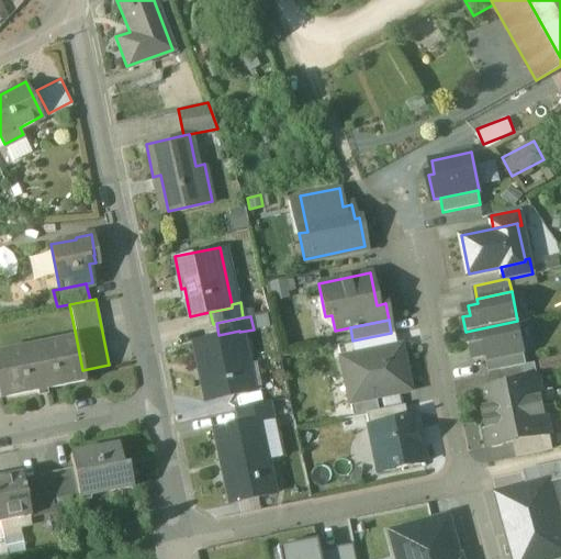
[(517,321),(466,332),(469,347),(475,345),(478,355),(487,354),(489,358),(524,350),(517,321)]
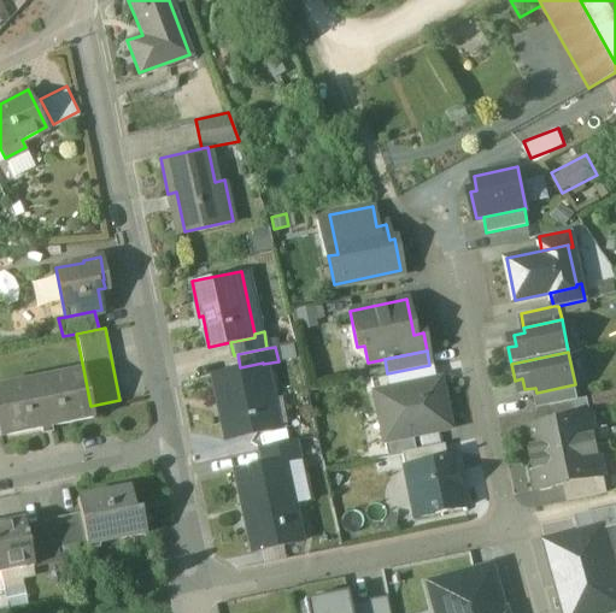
[(240,367),(211,373),(224,440),(277,429),(263,364),(263,363),(240,367)]
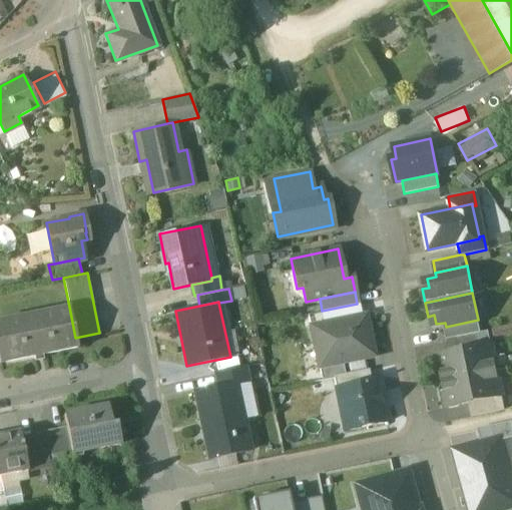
[(69,307),(0,321),(0,363),(77,347),(75,338),(69,307)]
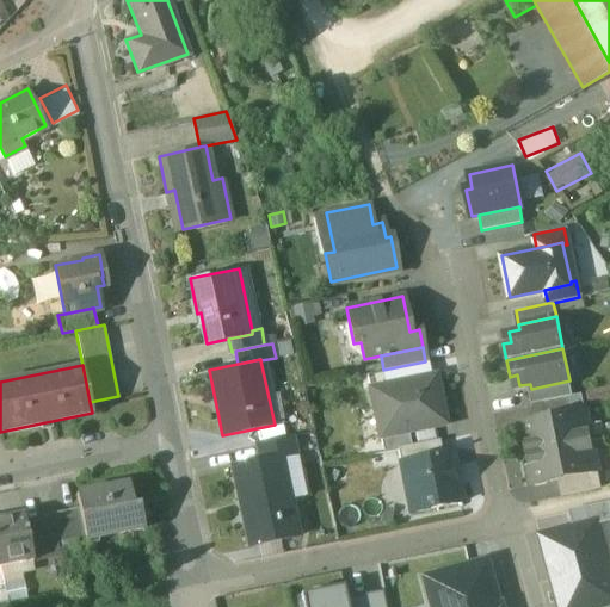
[(435,373),(369,388),(380,437),(408,431),(445,422),(435,373)]
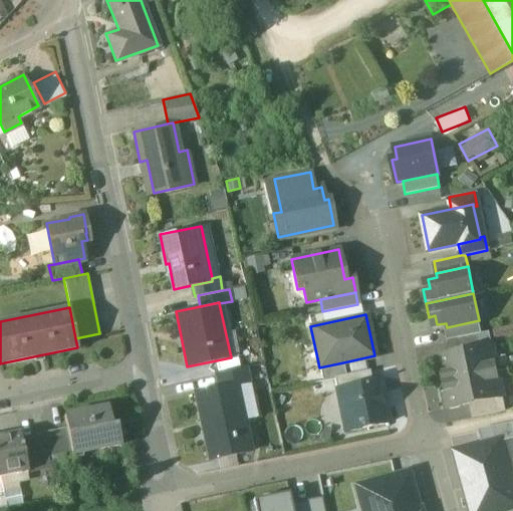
[(479,320),(447,327),(450,339),(456,337),(481,332),(479,320)]
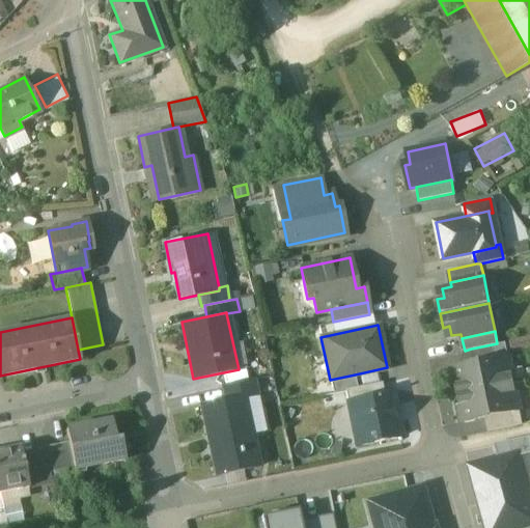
[(497,343),(471,349),(474,363),(508,356),(505,341),(497,343)]
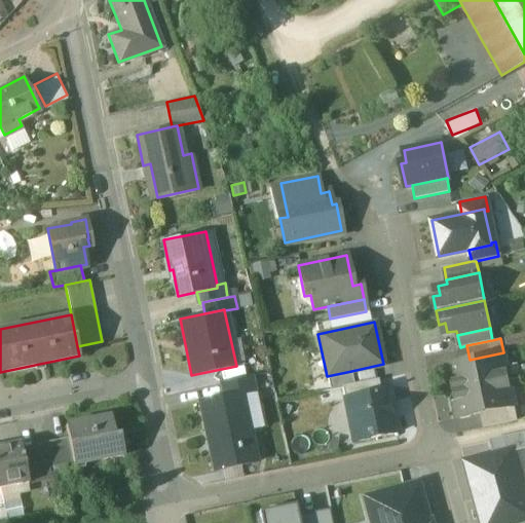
[(470,360),(450,364),(452,372),(449,373),(452,390),(509,379),(503,352),(470,360)]
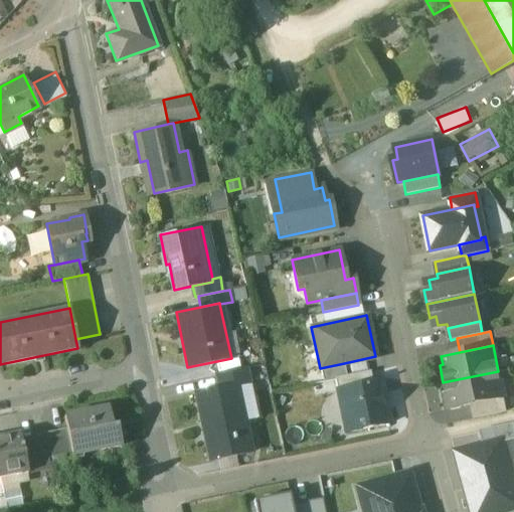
[(344,363),(320,368),(323,379),(334,377),(346,374),(344,363)]
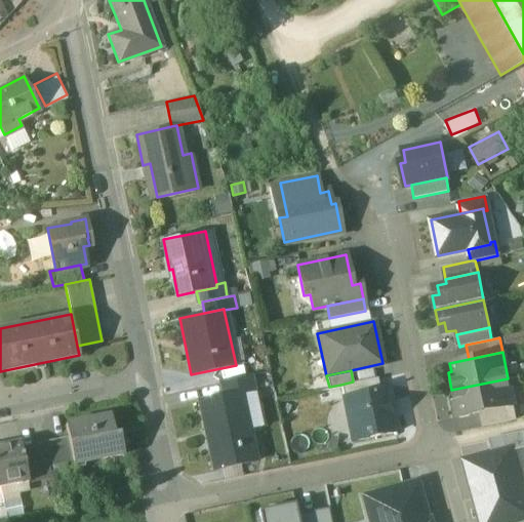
[(249,373),(220,379),(223,396),(236,394),(237,396),(253,393),(249,373)]
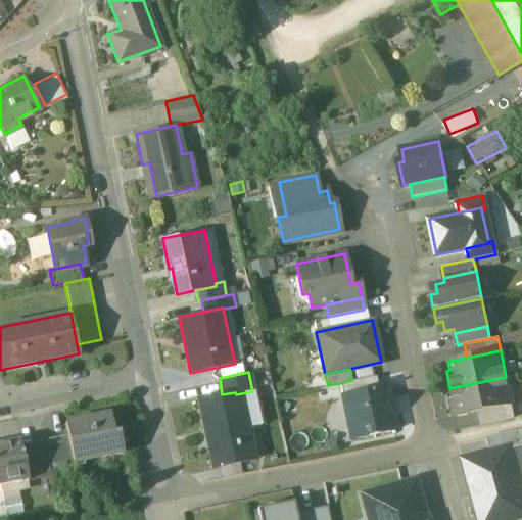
[(351,380),(339,383),(342,395),(378,388),(375,376),(351,380)]
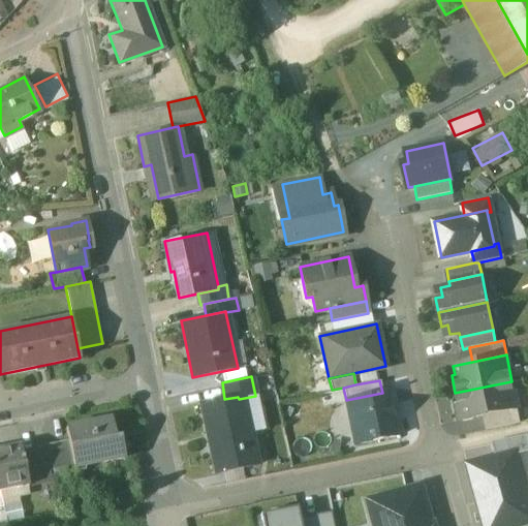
[(511,381),(455,393),(459,410),(462,409),(464,419),(483,414),(517,407),(511,381)]
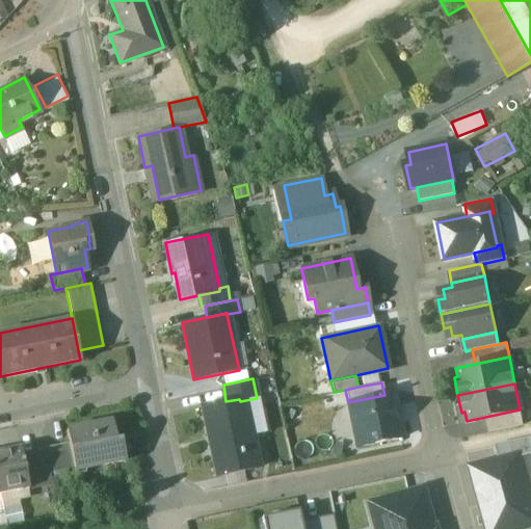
[(385,395),(348,402),(356,446),(401,437),(393,393),(385,395)]
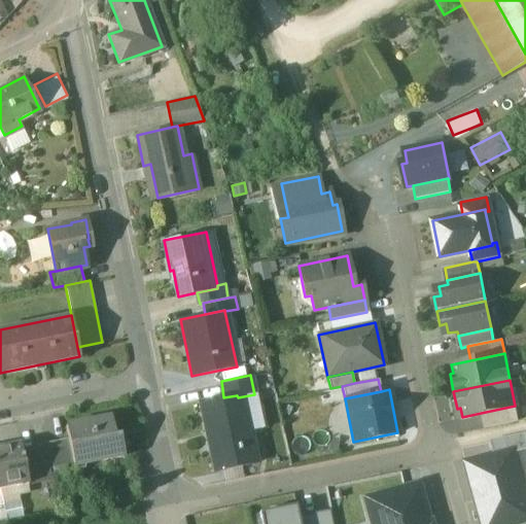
[(223,397),(199,404),(212,470),(255,461),(249,429),(244,430),(238,397),(237,395),(223,397)]
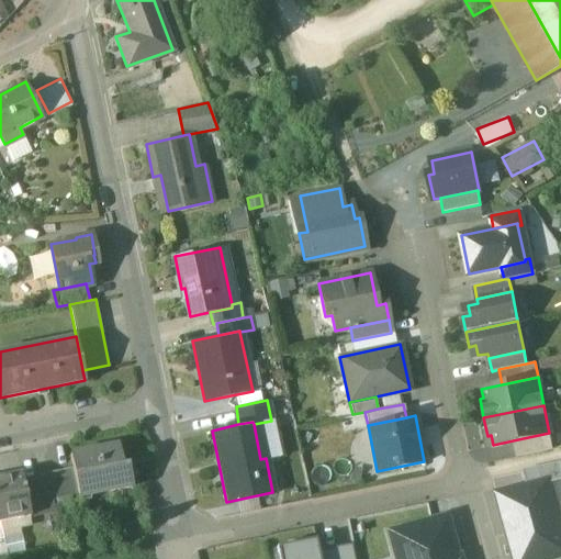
[(549,433),(513,440),(516,456),(552,448),(549,433)]
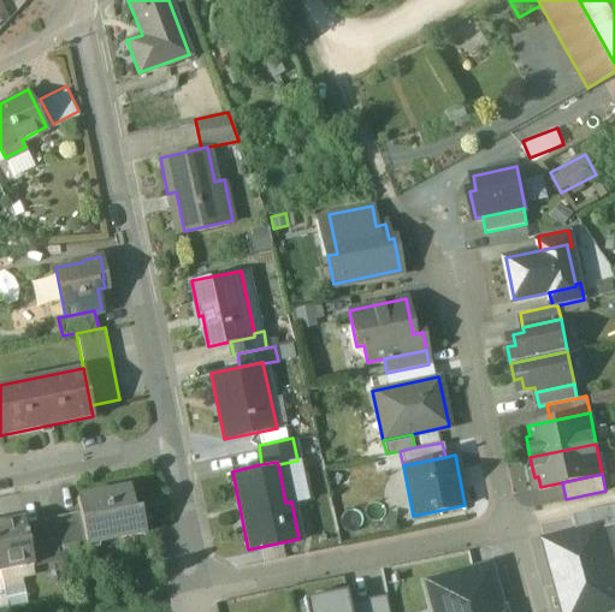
[(130,486),(77,497),(80,512),(86,539),(86,542),(146,530),(140,507),(134,507),(130,486)]
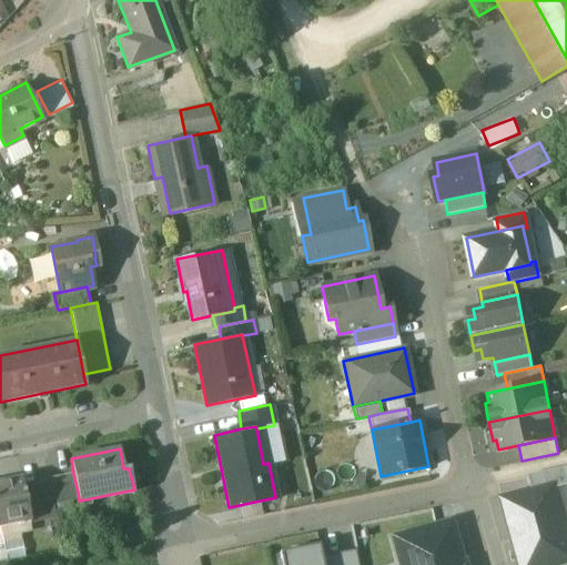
[(555,487),(566,483),(566,470),(566,466),(528,474),(532,490),(554,484),(555,487)]
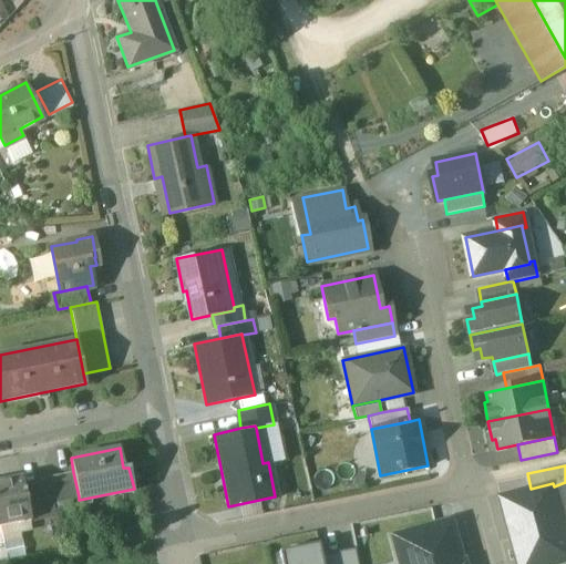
[(73,472),(61,474),(65,500),(79,496),(73,472)]
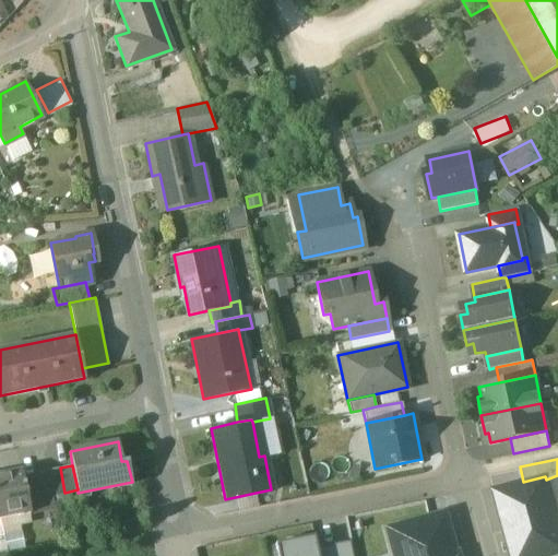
[(64,493),(60,468),(47,471),(52,495),(64,493)]
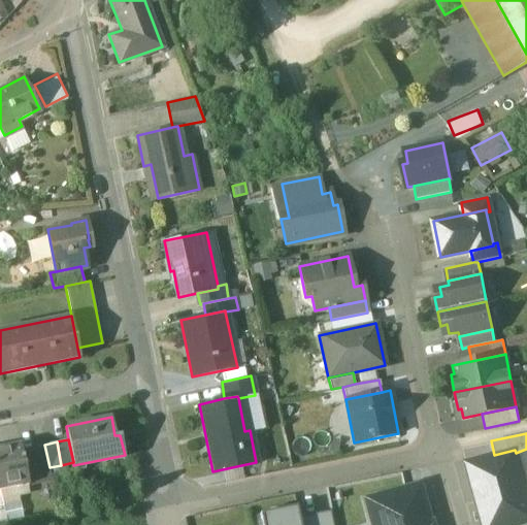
[(20,444),(0,448),(0,489),(27,483),(25,472),(21,449),(20,444)]
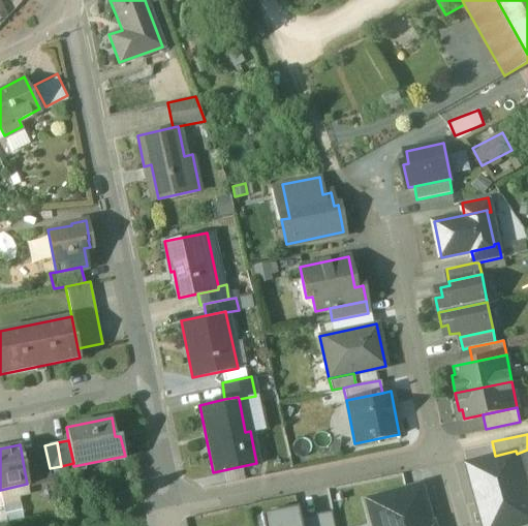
[(44,445),(33,446),(38,470),(50,468),(44,445)]
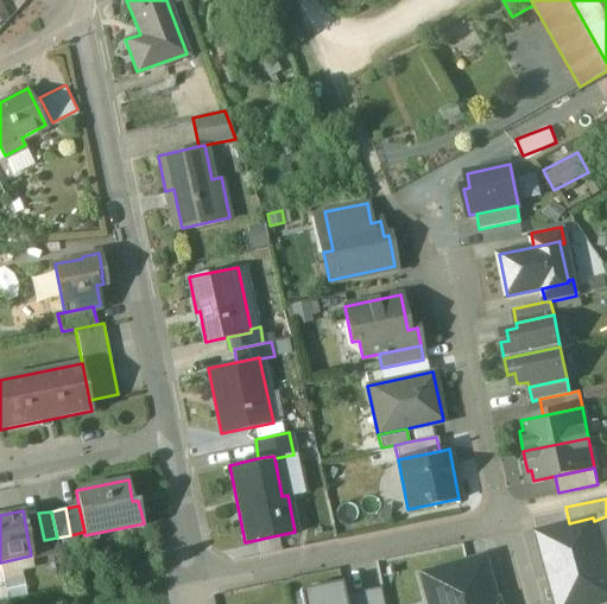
[(38,513),(24,516),(29,544),(44,540),(38,513)]
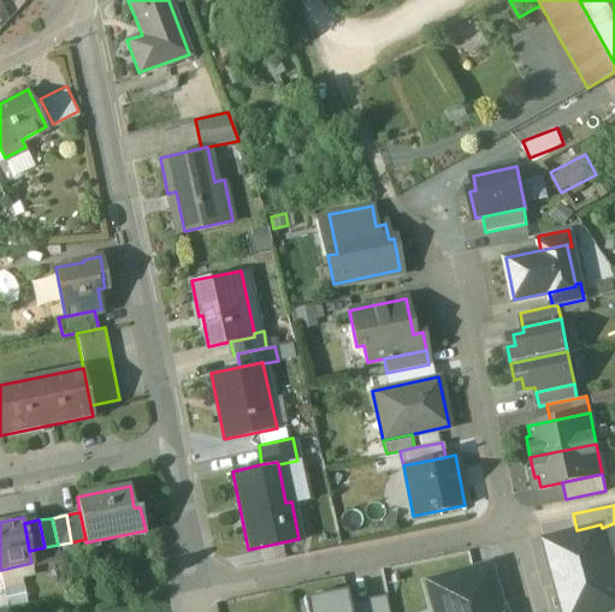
[(543,539),(555,582),(557,582),(611,566),(602,528),(601,524),(577,530),(543,539)]
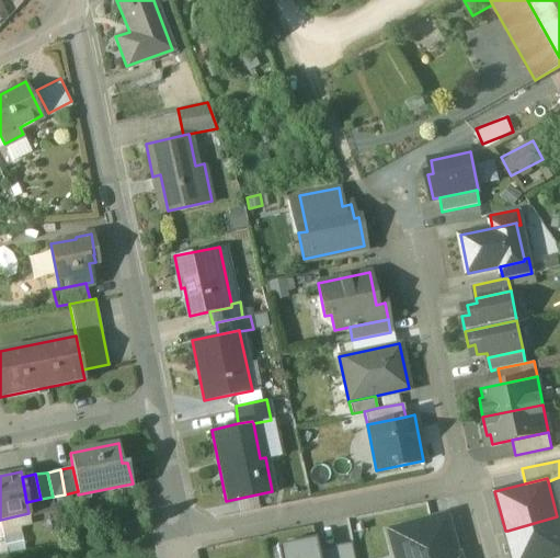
[(412,544),(393,548),(395,557),(458,557),(448,514),(407,525),(412,544)]
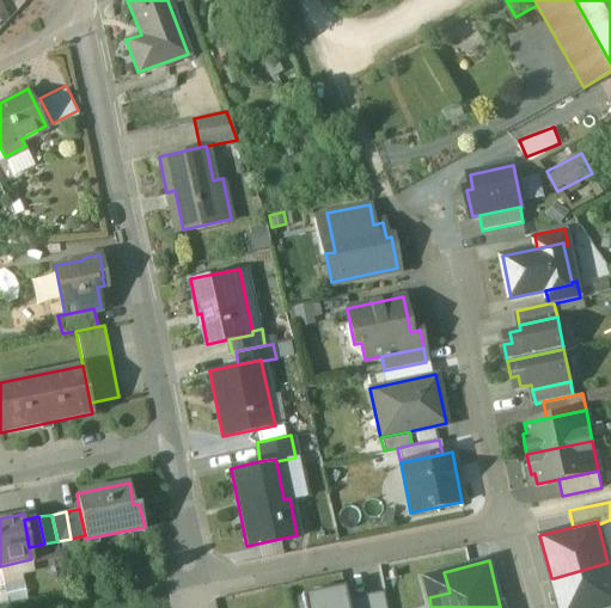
[(554,578),(561,607),(602,607),(610,606),(610,575),(608,563),(554,578)]
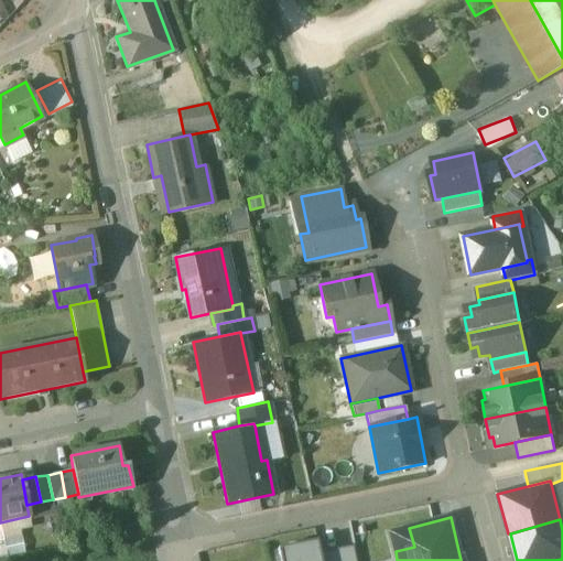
[(277,548),(279,560),(320,560),(318,551),(316,540),(277,548)]
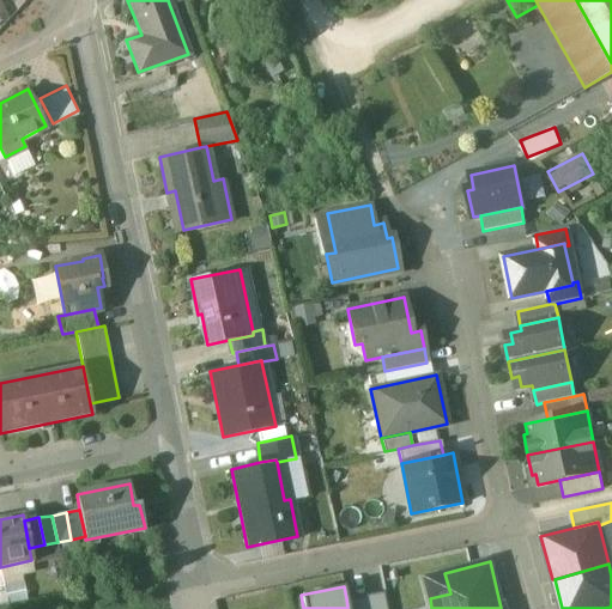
[(386,608),(382,591),(346,598),(347,608),(386,608)]
